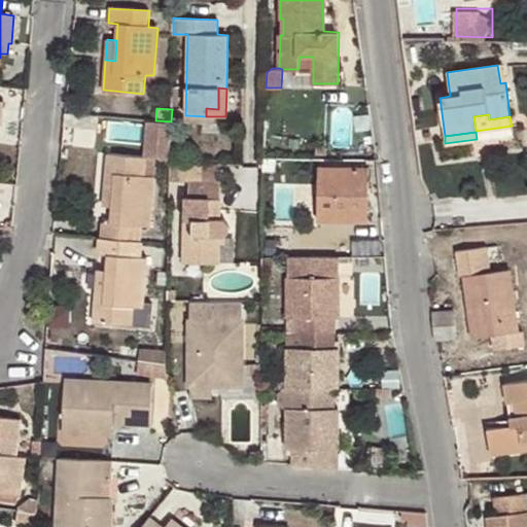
[(101,222),(100,239),(142,242),(143,226),(150,227),(155,177),(146,176),(148,159),(106,155),(104,186),(114,187),(112,206),(111,223),(101,222)]
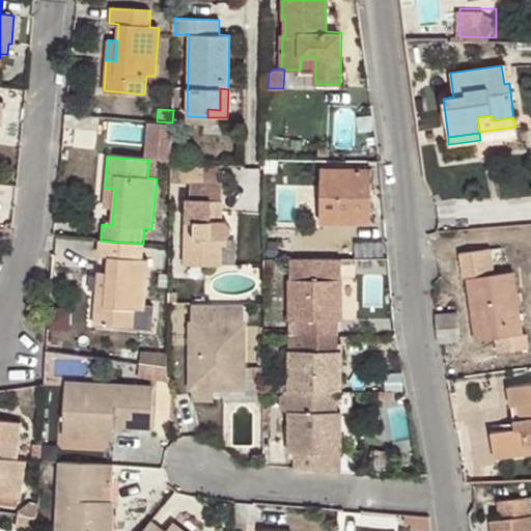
[(361,189),(370,190),(371,168),(322,167),(319,221),(361,222),(361,189)]
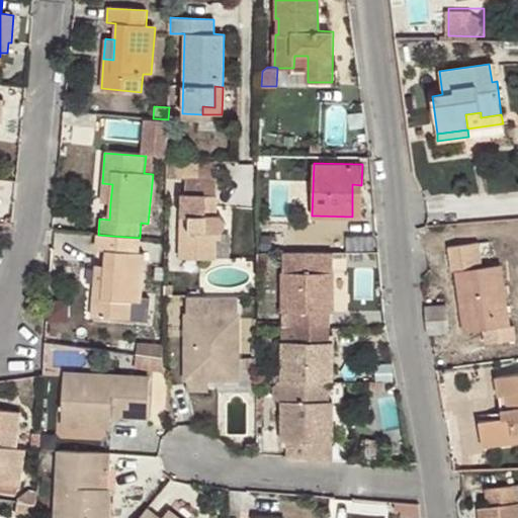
[(181,192),(180,257),(214,259),(216,230),(223,229),(226,226),(226,220),(222,218),(216,217),(217,194),(212,194),(212,177),(186,176),(186,192),(181,192)]
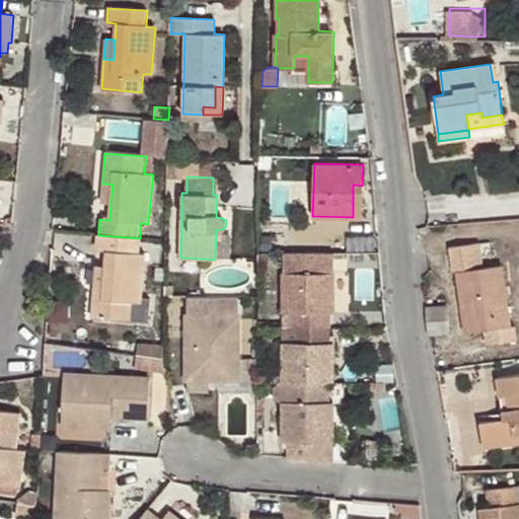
[(101,203),(110,203),(113,184),(102,183),(101,203)]
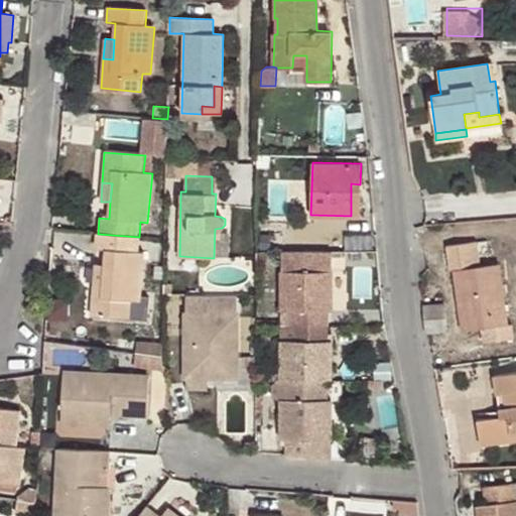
[(360,216),(360,184),(351,183),(351,216),(360,216)]
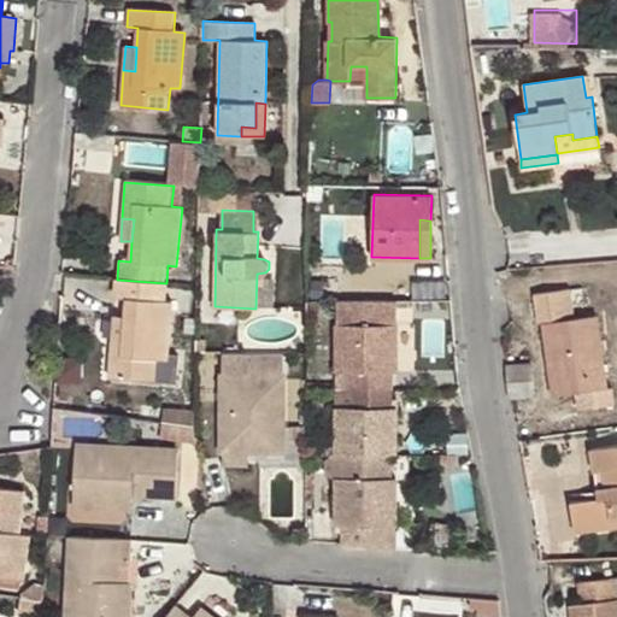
[(166,283),(117,280),(115,298),(127,299),(124,318),(122,341),(111,341),(109,376),(156,380),(158,358),(168,359),(174,303),(165,301),(166,283)]
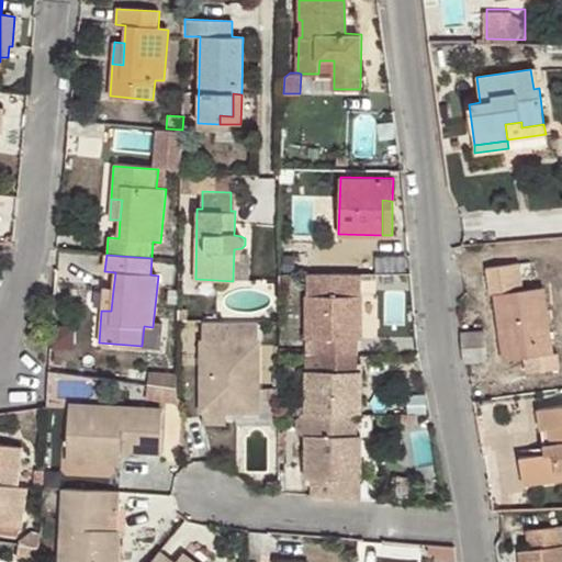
[(530,261),(518,262),(521,285),(527,284),(526,276),(532,274),(530,261)]
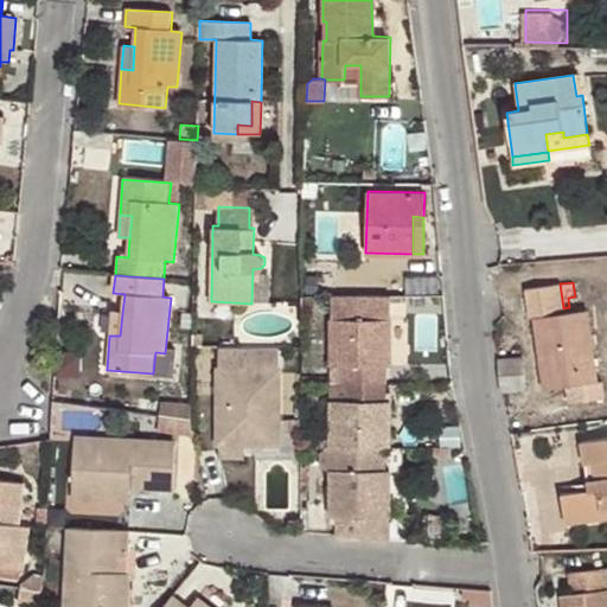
[(544,387),(566,385),(583,382),(586,400),(604,397),(601,379),(596,381),(586,310),(563,312),(563,308),(560,283),(525,288),(529,317),(535,317),(544,387)]
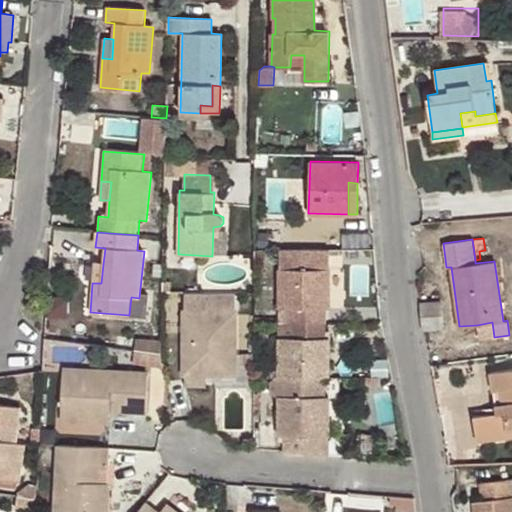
[(290,306),(290,322),(325,323),(325,306),(325,285),(329,285),(329,249),(281,249),(280,307),(290,306)]
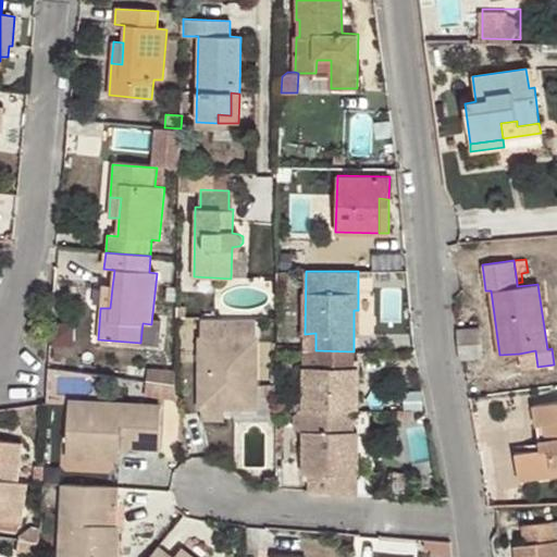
[(110,308),(112,287),(102,286),(100,308),(110,308)]
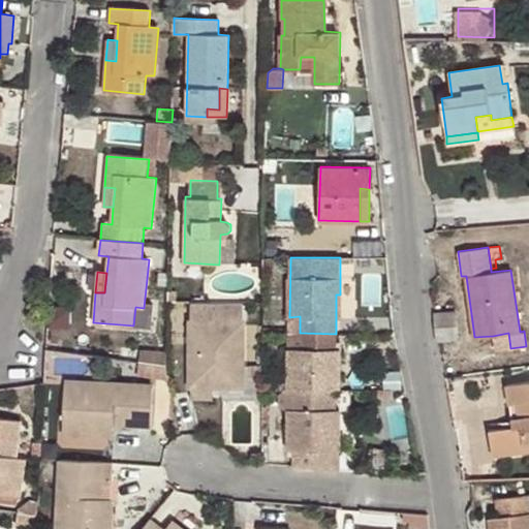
[(241,386),(242,300),(190,300),(189,385),(211,386),(241,386)]
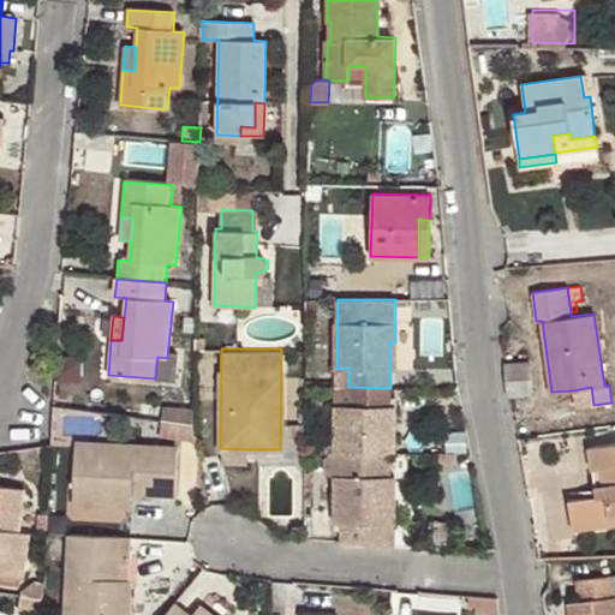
[(507,393),(509,393),(532,392),(530,363),(505,364),(507,393)]
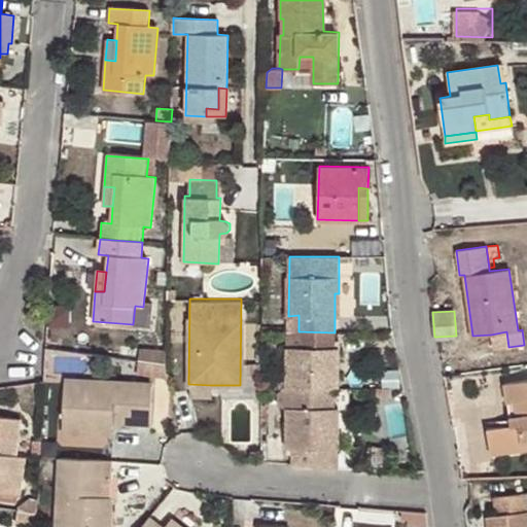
[(274,330),(261,330),(261,346),(274,346),(274,330)]
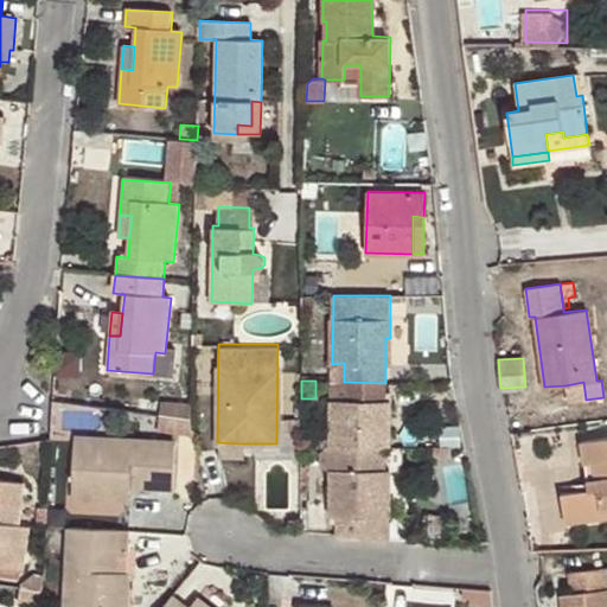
[(385,383),(344,382),(344,400),(332,401),(331,446),(343,446),(384,447),(388,446),(389,428),(384,428),(384,402),(385,383)]
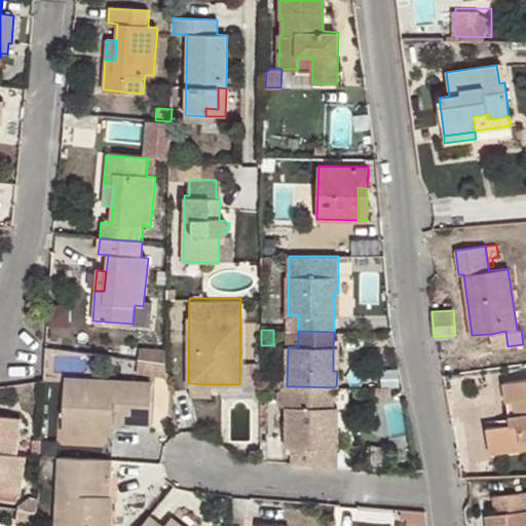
[(505,331),(490,334),(492,348),(508,346),(505,331)]
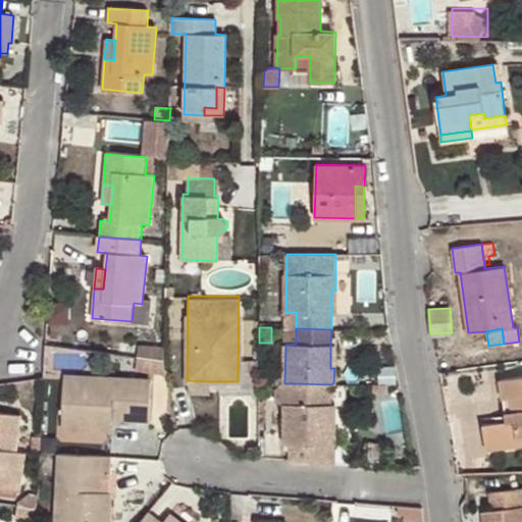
[(164,361),(164,348),(134,344),(132,356),(164,361)]
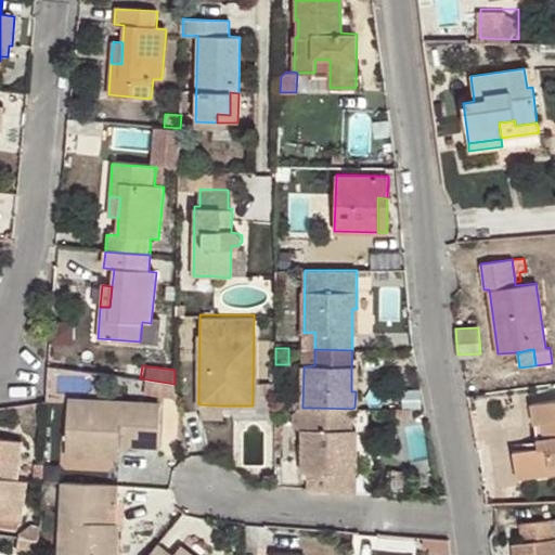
[(178,397),(175,384),(140,378),(138,391),(178,397)]
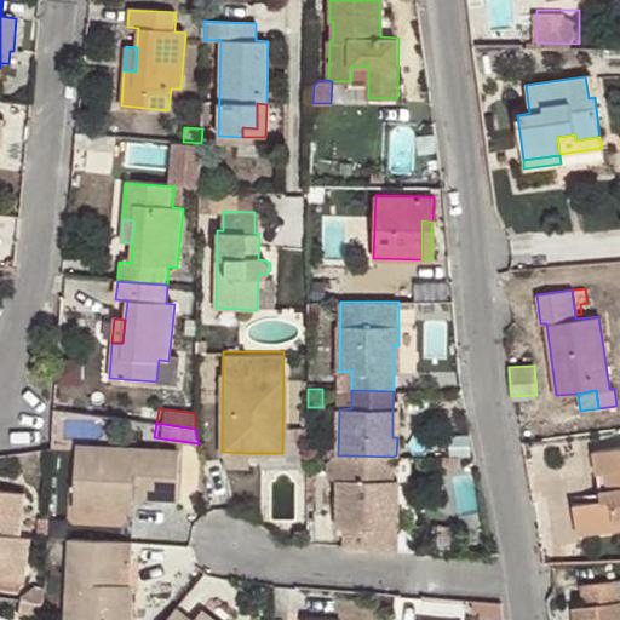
[(610,487),(600,489),(601,499),(574,504),(578,533),(619,526),(619,446),(595,449),(598,474),(608,471),(610,487)]
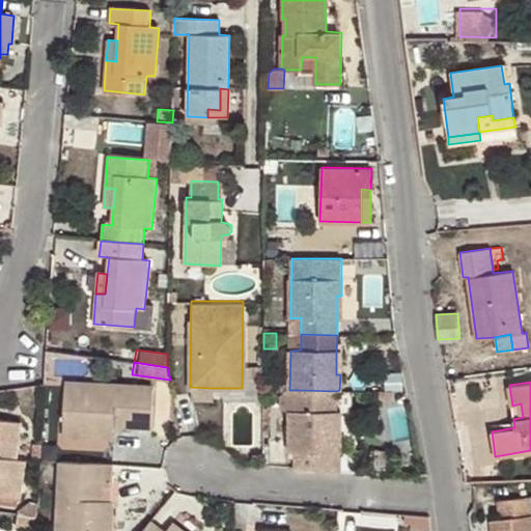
[(114,438),(114,426),(115,409),(131,410),(131,426),(151,427),(152,386),(66,383),(62,436),(114,438)]
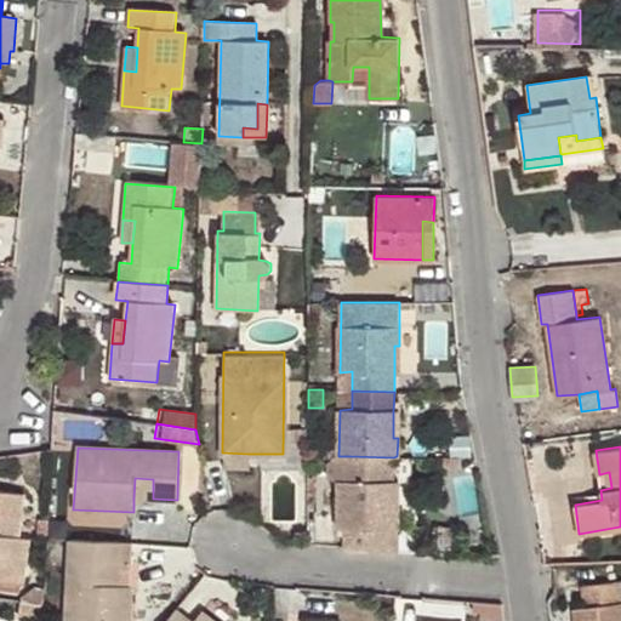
[(249,467),(248,454),(222,453),(222,467),(249,467)]
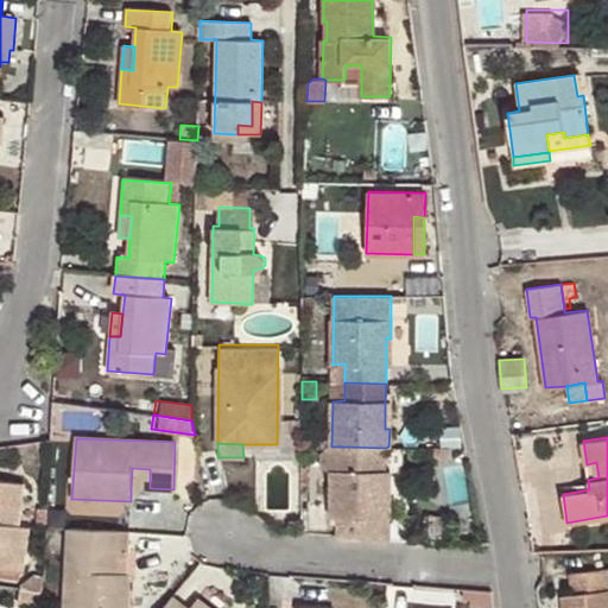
[(384,472),(385,448),(343,447),(343,470),(330,472),(330,517),(337,517),(337,534),(388,538),(388,517),(388,498),(384,498),(384,472)]
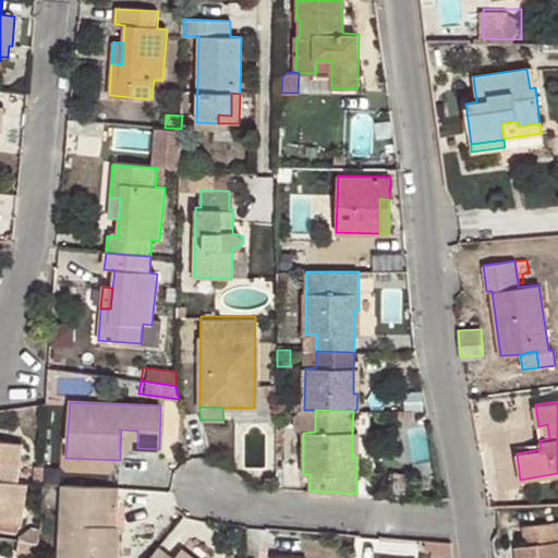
[(538,426),(540,440),(549,438),(547,424),(538,426)]
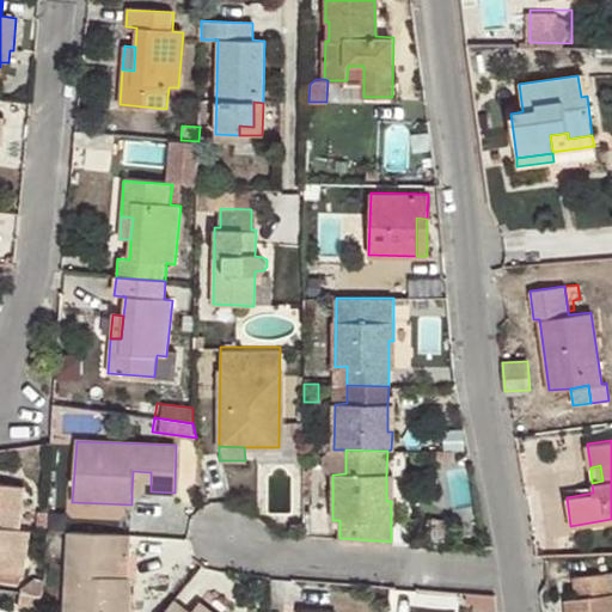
[(133,471),(132,491),(151,491),(151,472),(133,471)]
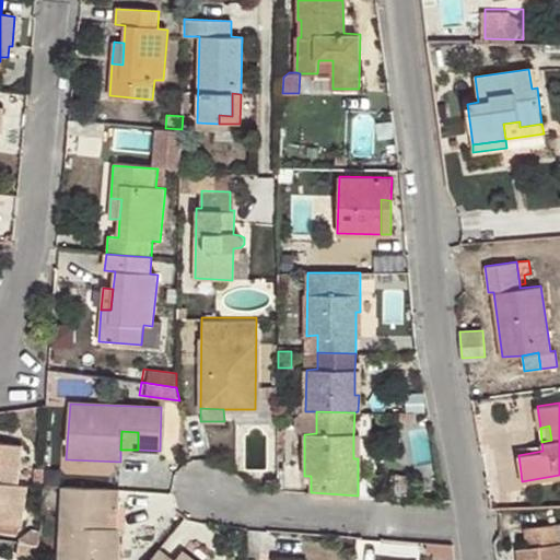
[(0,441),(0,521),(22,525),(27,489),(18,487),(24,445),(0,441)]
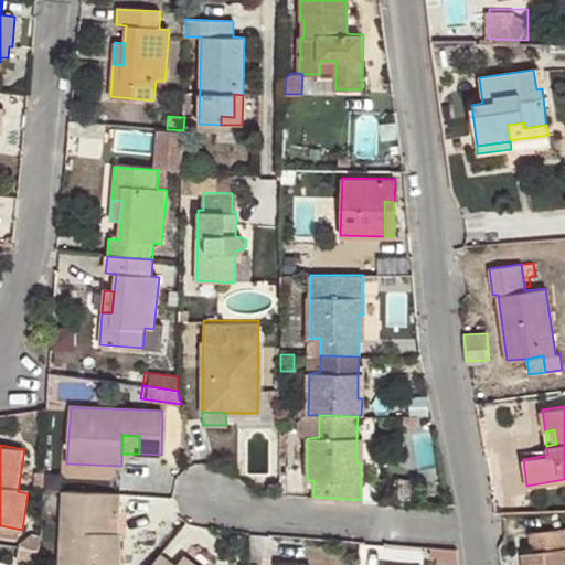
[(280,470),(280,483),(290,483),(290,471),(280,470)]
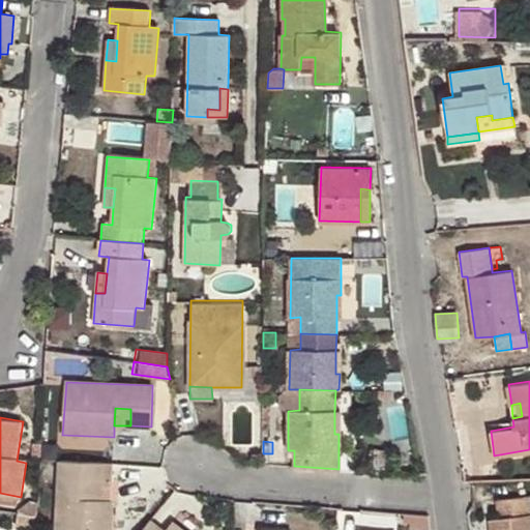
[(32,455),(41,455),(41,444),(34,443),(32,455)]
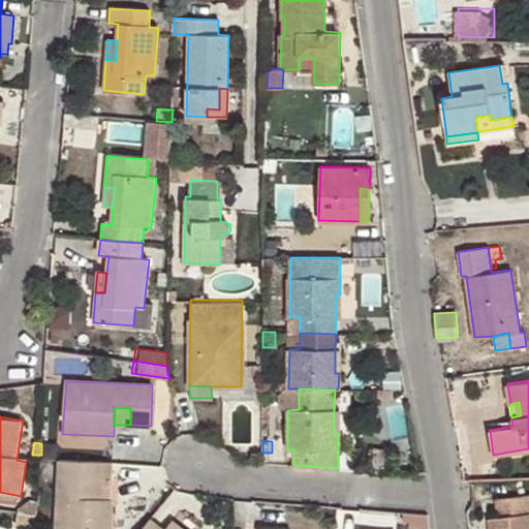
[(110,528),(112,499),(100,498),(84,498),(85,484),(101,485),(102,462),(59,459),(55,528),(110,528)]
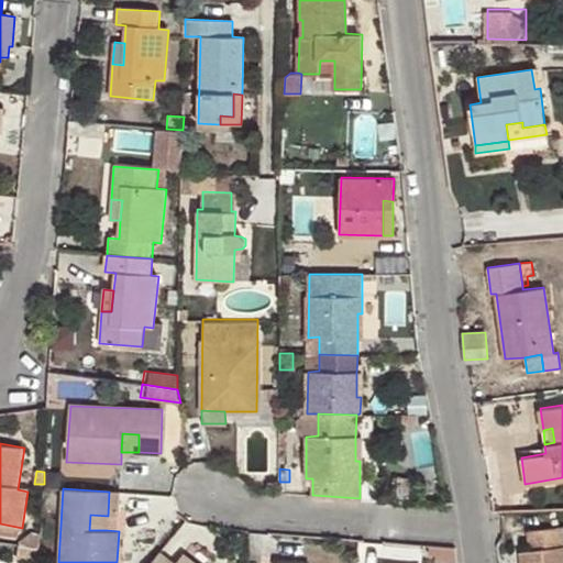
[(120,492),(109,492),(108,516),(119,517),(120,492)]
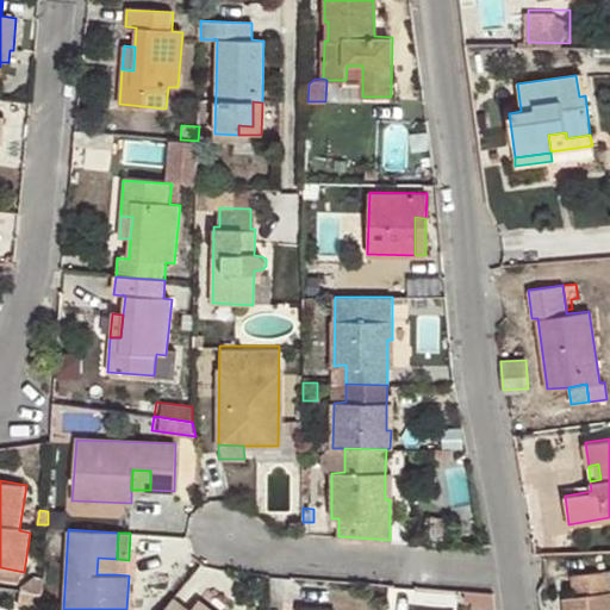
[(97,574),(116,574),(117,559),(98,558),(97,574)]
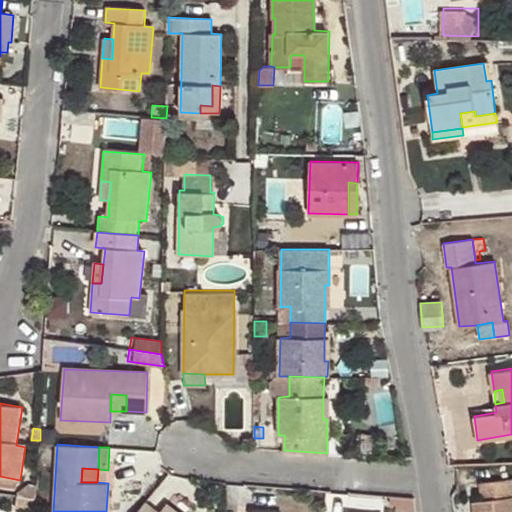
[(472,501),(473,511),(511,511),(511,483),(511,478),(480,482),(482,500),(472,501)]
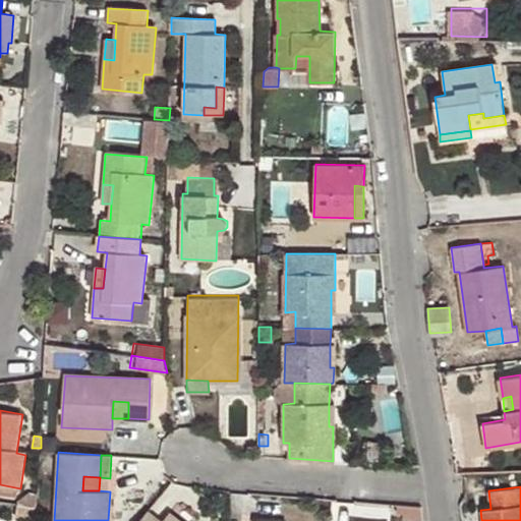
[(18,500),(18,504),(38,506),(39,493),(25,494),(18,500)]
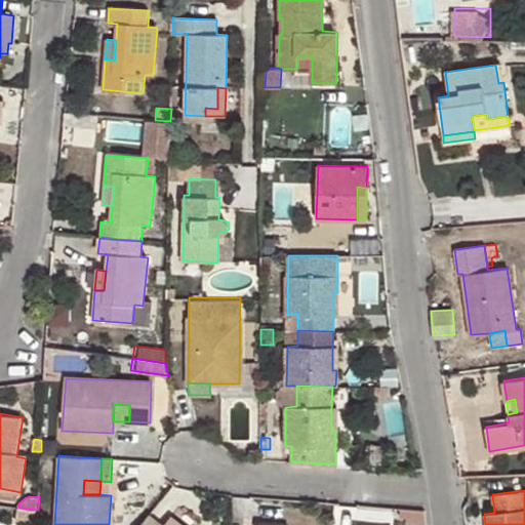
[(161,524),(149,515),(139,524),(182,524),(171,516),(163,524),(161,524)]
